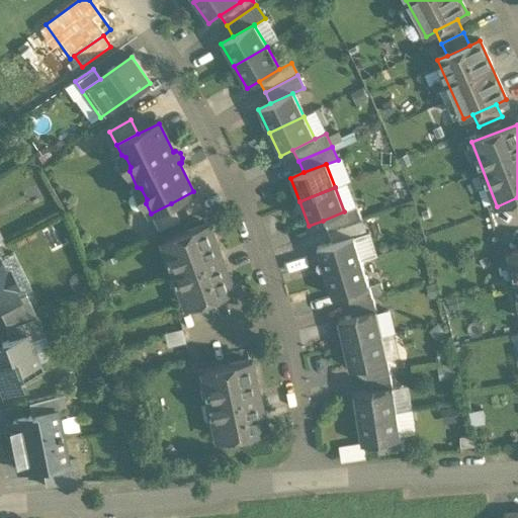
[(180,222),(171,203),(151,213),(159,231),(180,222)]
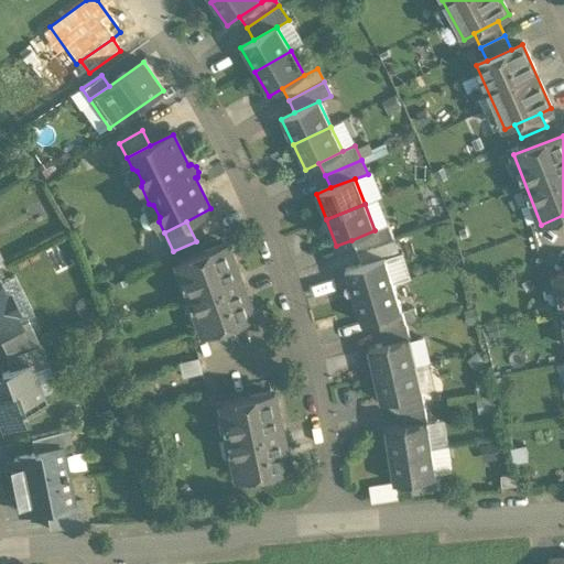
[(375,230),(351,240),(357,252),(361,251),(393,239),(388,226),(375,230)]
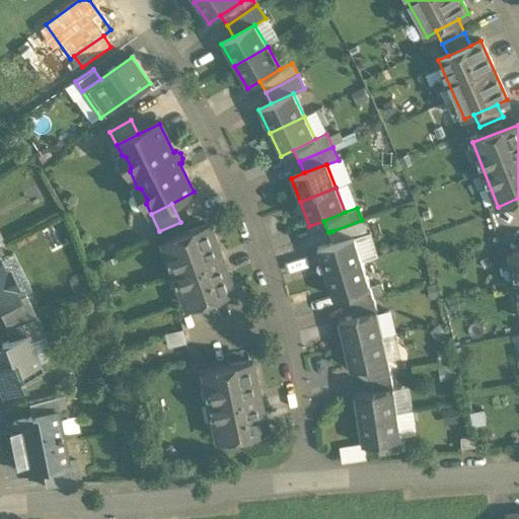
[(362,220),(332,231),(328,232),(332,244),(366,232),(362,220)]
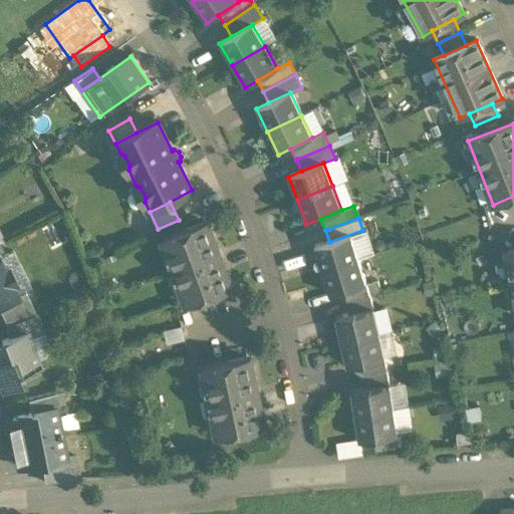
[(208,224),(163,241),(186,305),(231,288),(208,224)]
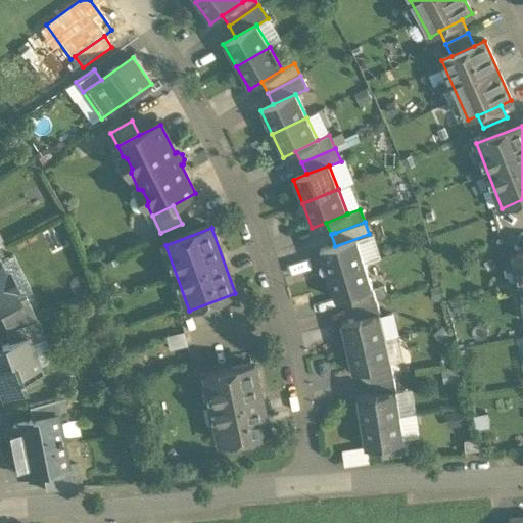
[(335,246),(320,250),(327,276),(365,265),(357,239),(335,246)]
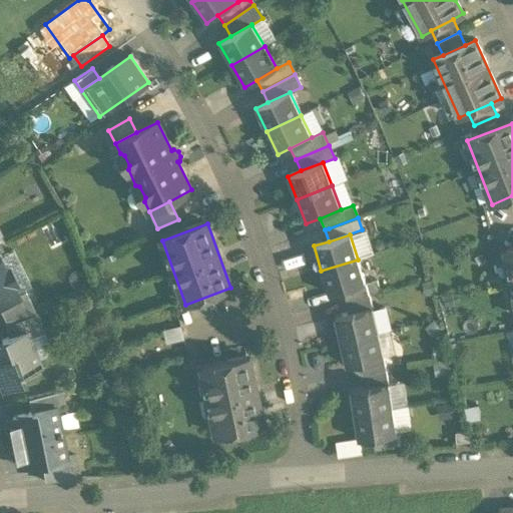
[(358,260),(321,271),(329,295),(343,291),(365,284),(358,260)]
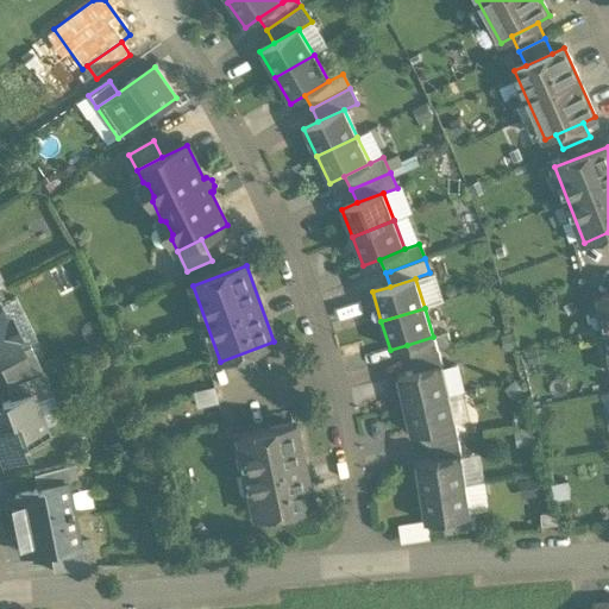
[(0,362),(22,352),(20,351),(14,338),(18,336),(8,316),(5,319),(0,309),(0,362)]
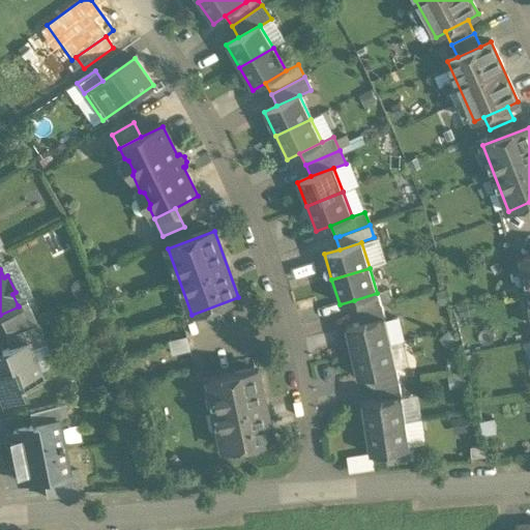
[(389,291),(354,300),(357,313),(381,306),(392,302),(389,291)]
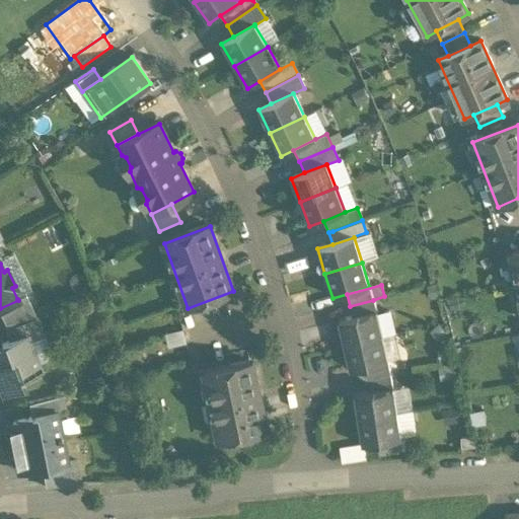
[(35,318),(24,295),(17,299),(18,300),(0,308),(0,316),(6,328),(35,318)]
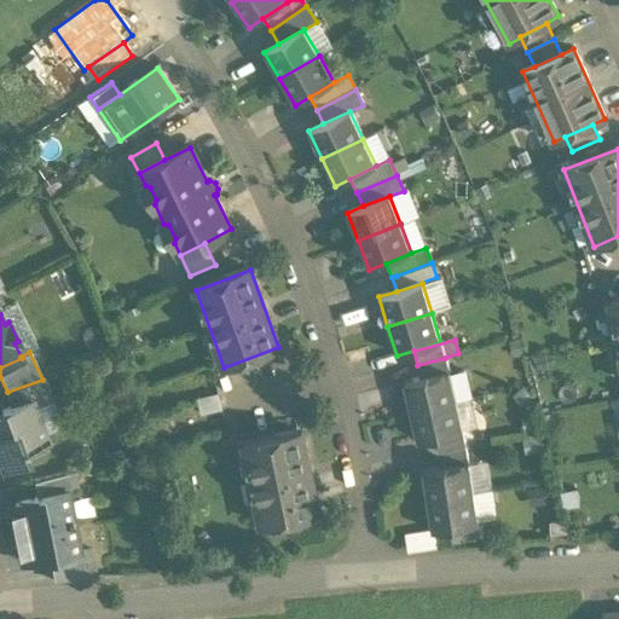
[(445,358),(417,365),(420,380),(449,374),(445,358)]
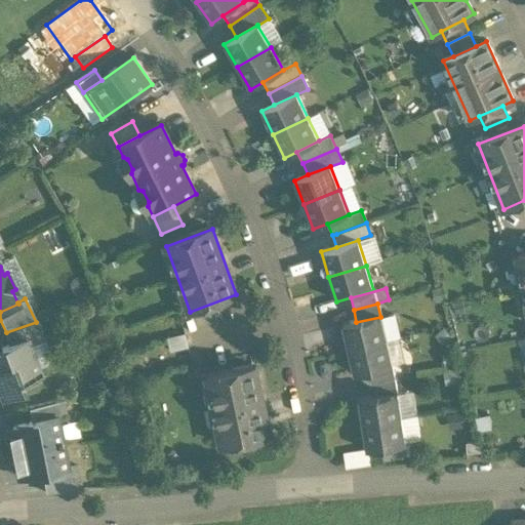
[(356,322),(342,325),(349,351),(387,341),(380,317),(356,322)]
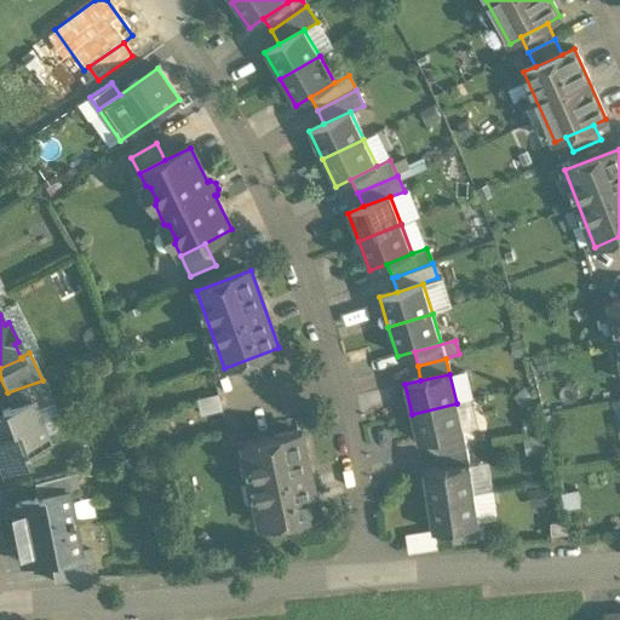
[(42,380),(7,392),(12,407),(32,400),(34,407),(51,401),(42,380)]
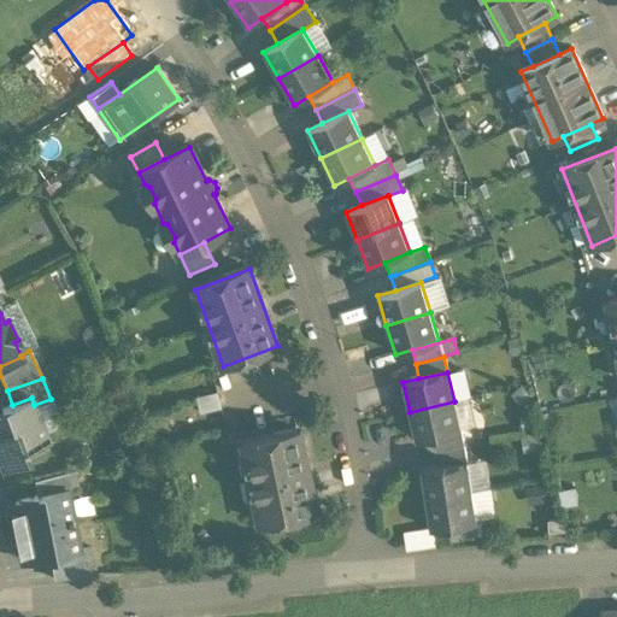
[(12,405),(0,409),(3,413),(0,413),(0,463),(3,469),(28,459),(23,448),(47,440),(34,405),(31,398),(12,405)]
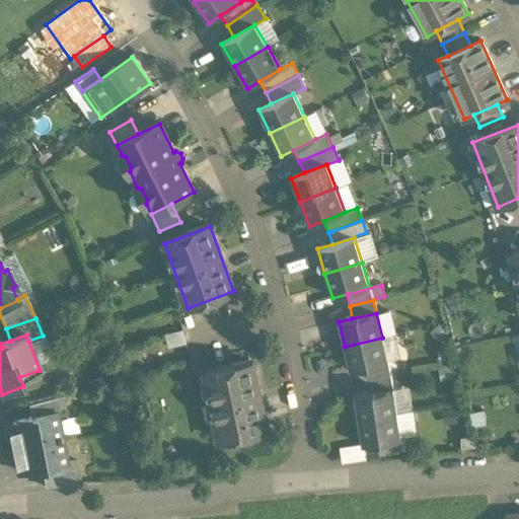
[(382,338),(345,347),(351,372),(364,369),(387,363),(382,338)]
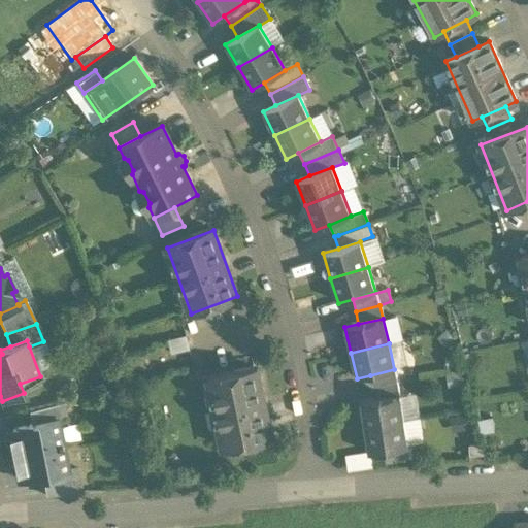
[(257,369),(208,380),(223,448),(271,438),(257,369)]
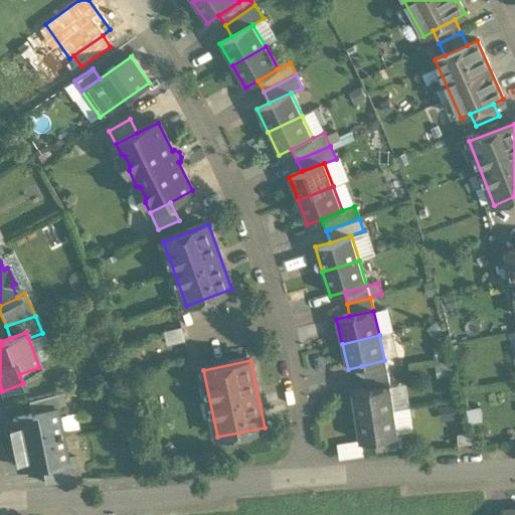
[(384,360),(361,366),(363,378),(387,373),(384,360)]
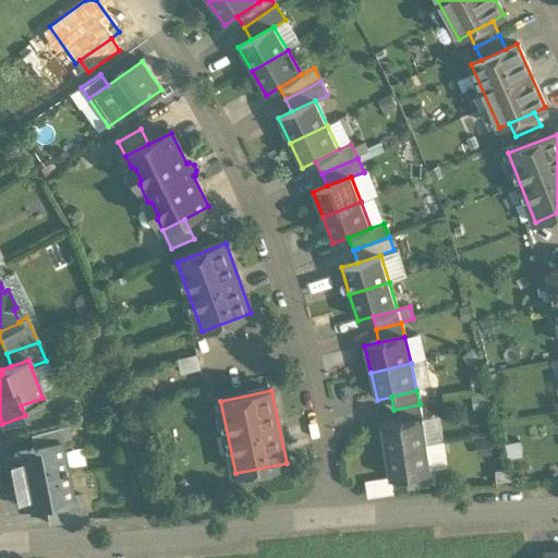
[(420,404),(393,410),(396,423),(422,419),(420,404)]
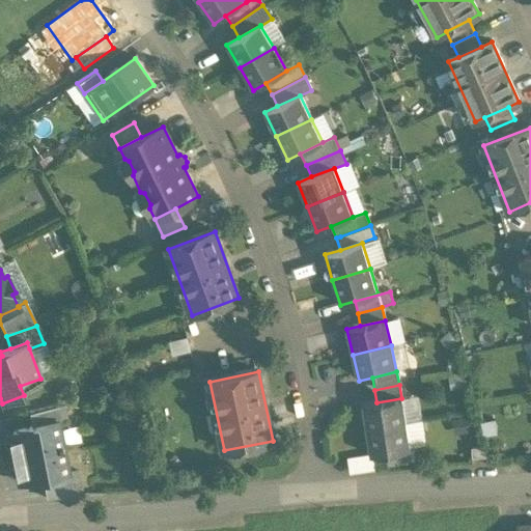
[(376,402),(363,404),(367,430),(406,425),(401,398),(376,402)]
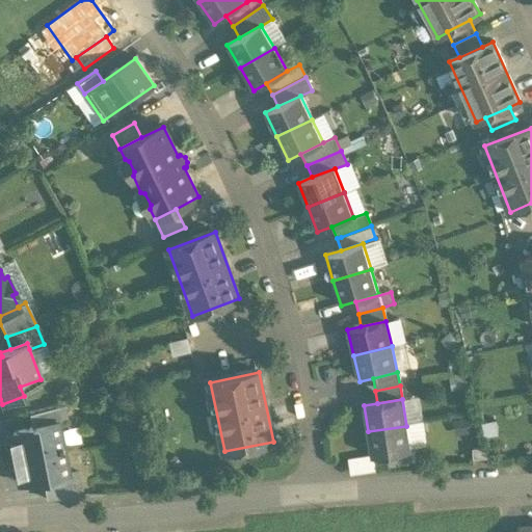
[(63,405),(28,414),(31,426),(57,421),(57,422),(67,420),(63,405)]
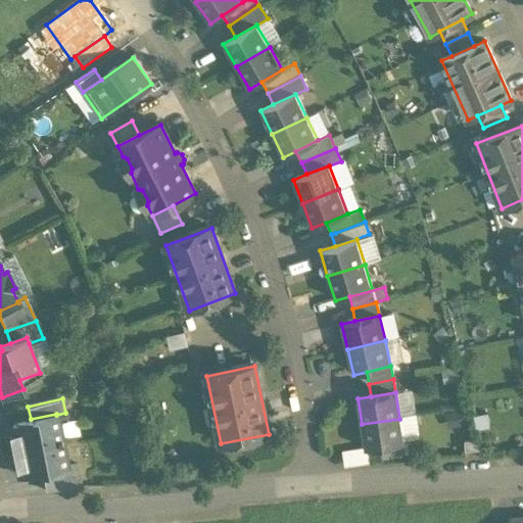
[(31,419),(28,420),(29,423),(21,424),(21,422),(11,424),(12,431),(9,433),(9,436),(11,449),(61,440),(56,415),(56,414),(31,419)]
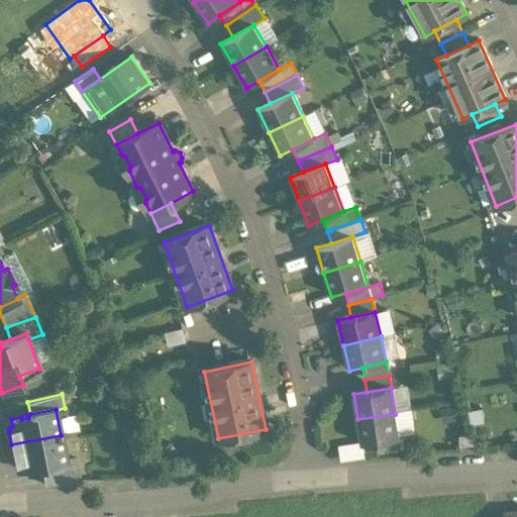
[(395,414),(357,419),(360,444),(375,442),(399,439),(395,414)]
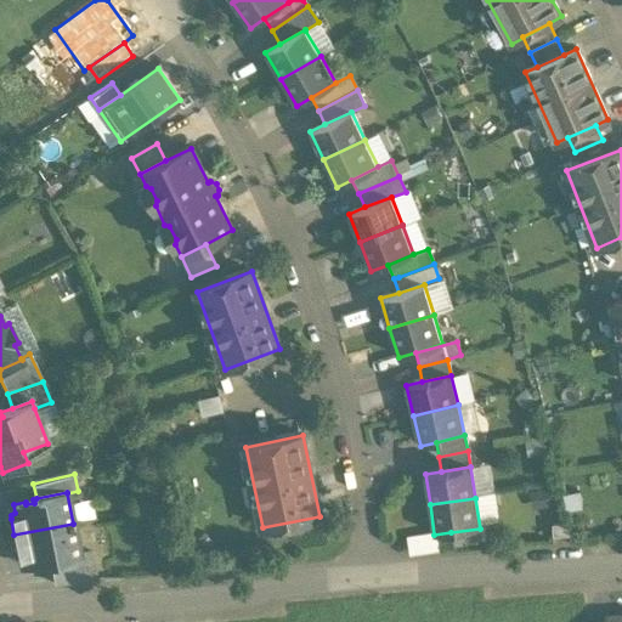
[(73,524),(13,535),(17,550),(17,553),(20,554),(21,555),(23,555),(26,564),(37,561),(37,559),(45,558),(45,561),(49,560),(79,554),(79,553),(73,524)]
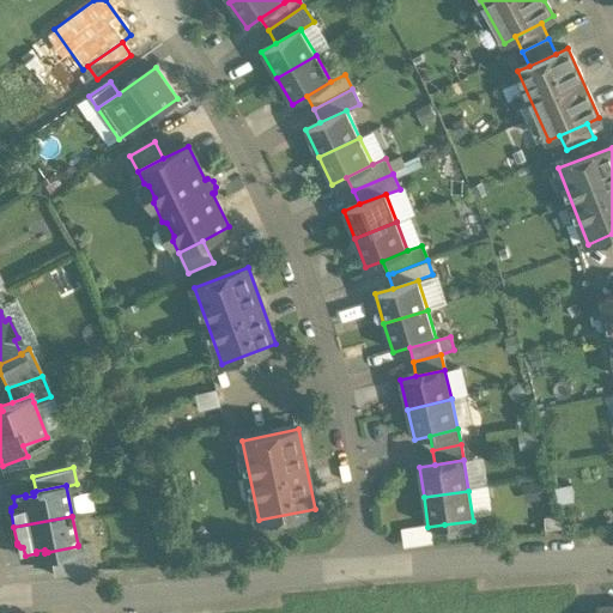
[(563,517),(544,519),(545,530),(563,529),(563,517)]
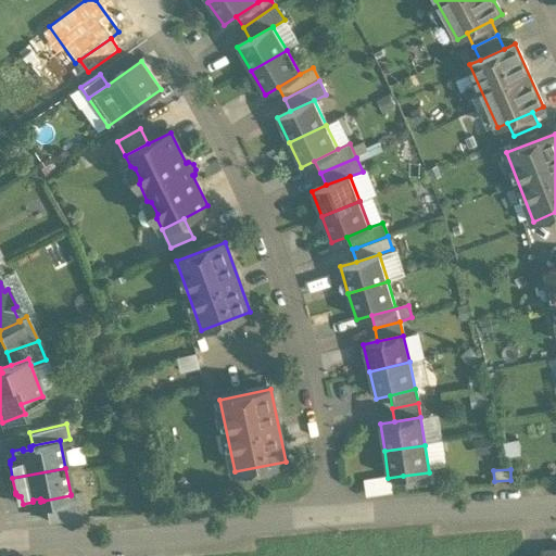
[(429,472),(403,476),(405,490),(431,487),(429,472)]
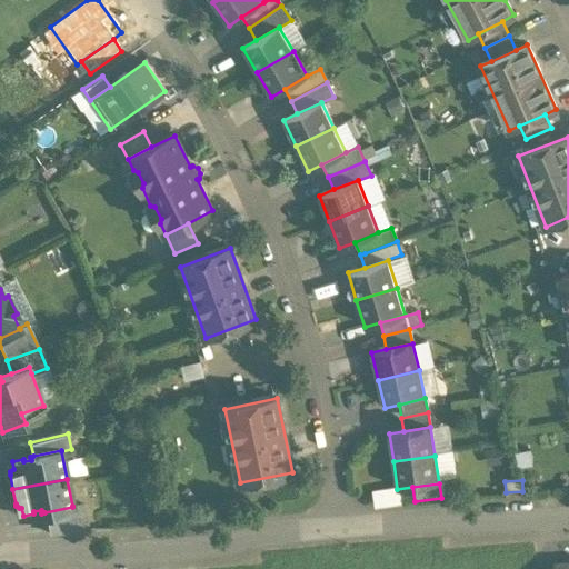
[(83,503),(72,506),(72,507),(45,512),(48,532),(88,529),(85,511),(83,503)]
